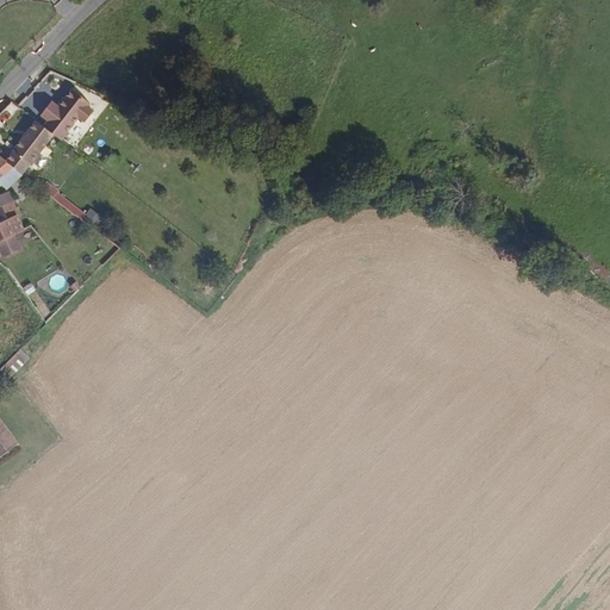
[(101,125),(106,119),(106,114),(103,112),(105,109),(87,95),(74,112),(66,107),(55,120),(63,126),(62,128),(66,130),(80,141),(94,123),(97,125),(101,125)]
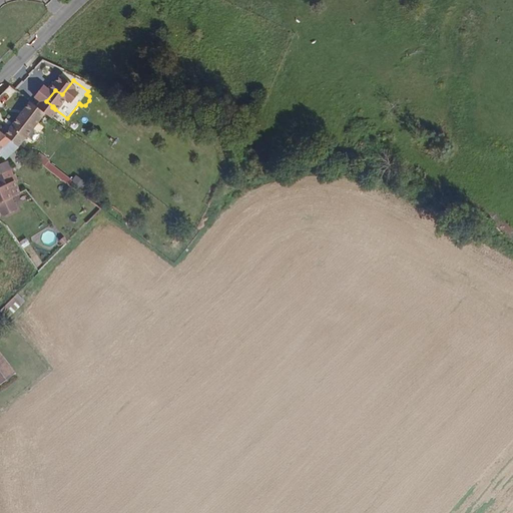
[(26,137),(46,110),(31,99),(11,126),(26,137)]
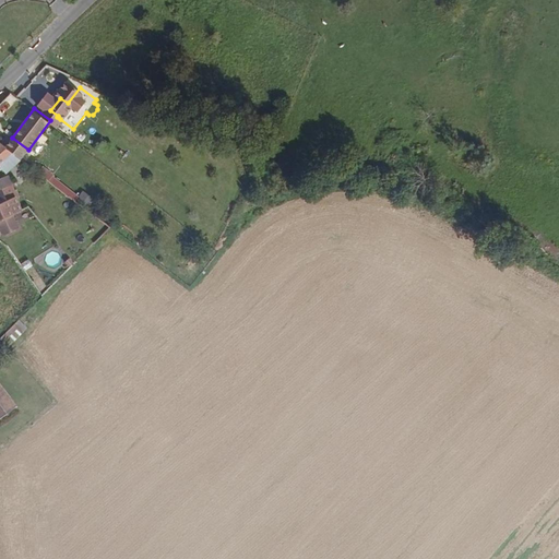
[(73,129),(60,119),(57,125),(69,134),(73,129)]
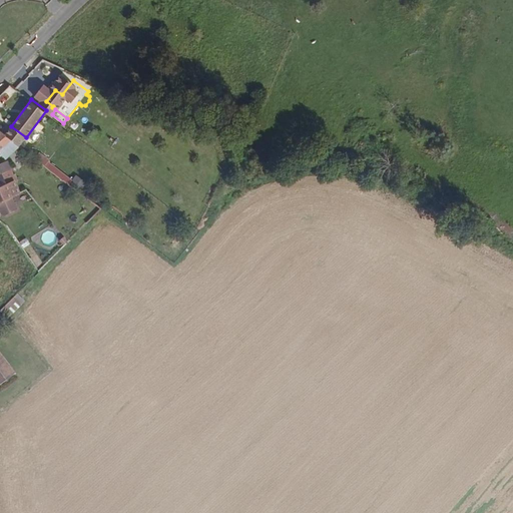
[(10,141),(12,140),(3,133),(0,136),(0,149),(0,150),(10,141)]
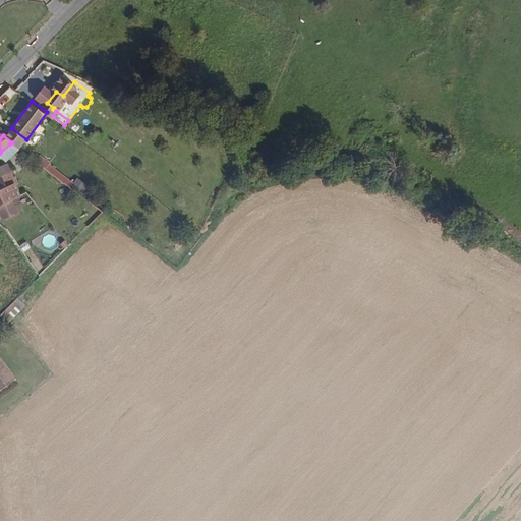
[(24,152),(12,142),(10,143),(22,153),(24,152)]
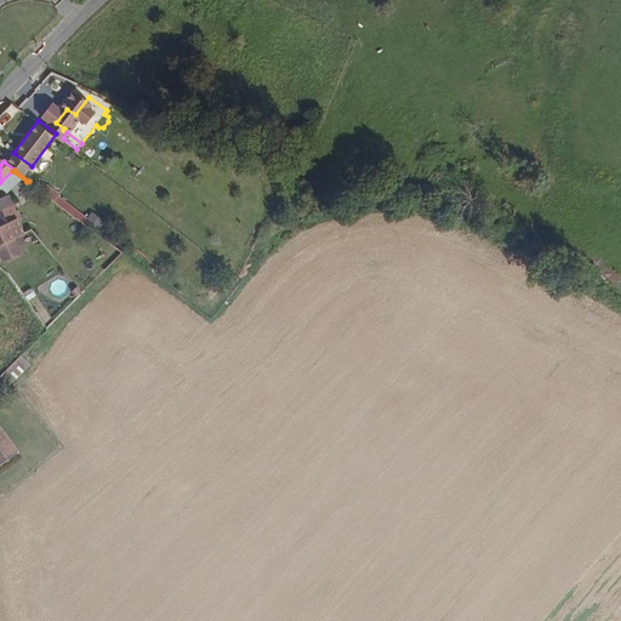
[(47,186),(44,191),(91,228),(97,221),(100,223),(102,220),(95,214),(91,220),(47,186)]
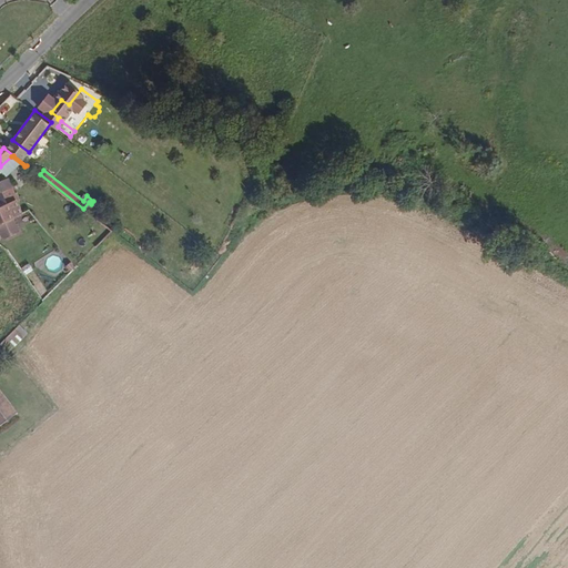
[(12,188),(4,171),(0,173),(0,183),(1,185),(0,184),(0,186),(4,199),(14,194),(18,193),(16,186),(12,188)]
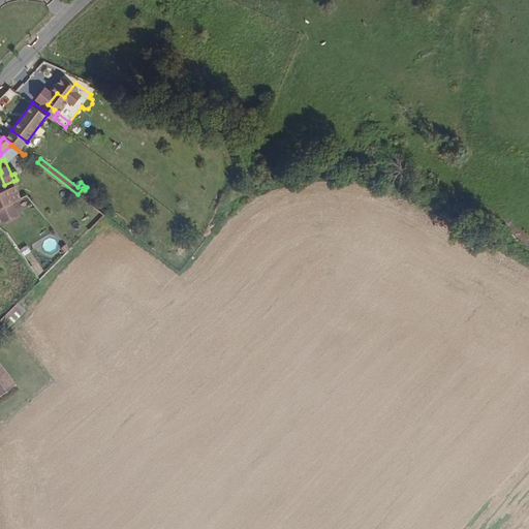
[(0,213),(17,207),(11,194),(19,191),(13,181),(4,185),(0,186),(0,213)]
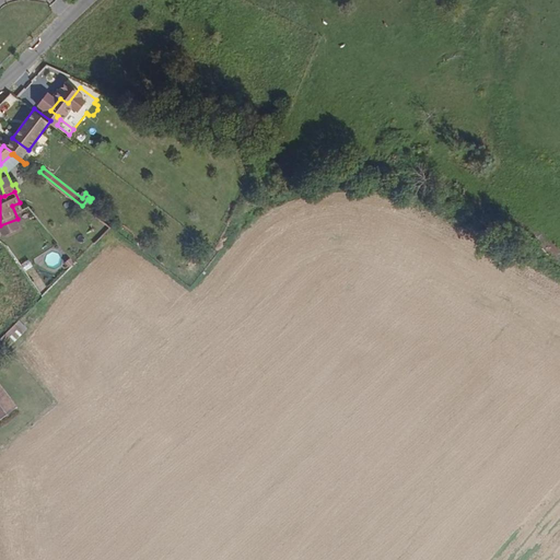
[(0,420),(18,407),(0,385),(0,420)]
